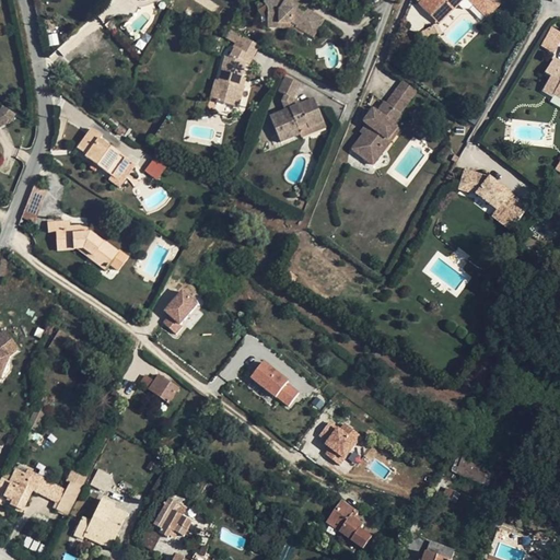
[(294,26),(303,32),(311,36),(322,20),(304,9),(302,12),(295,8),(291,4),(291,0),(265,0),(263,2),(267,9),(266,22),(291,22),(295,25),(294,26)]
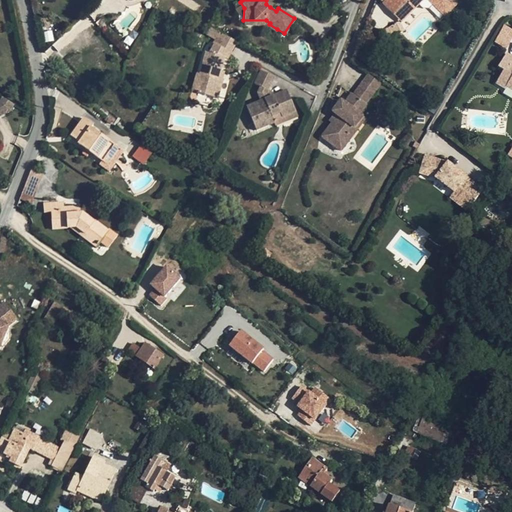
[(384,0),(381,4),(393,15),(405,3),(412,10),(421,0),(428,0),(445,16),(457,4),(452,0),(384,0)]
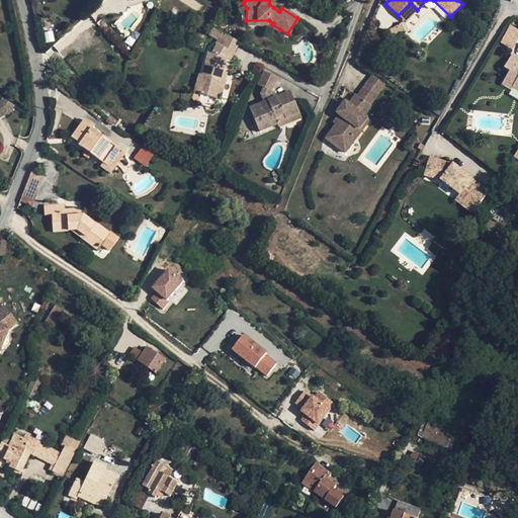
[(417,10),(410,3),(398,15),(405,21),(417,10)]
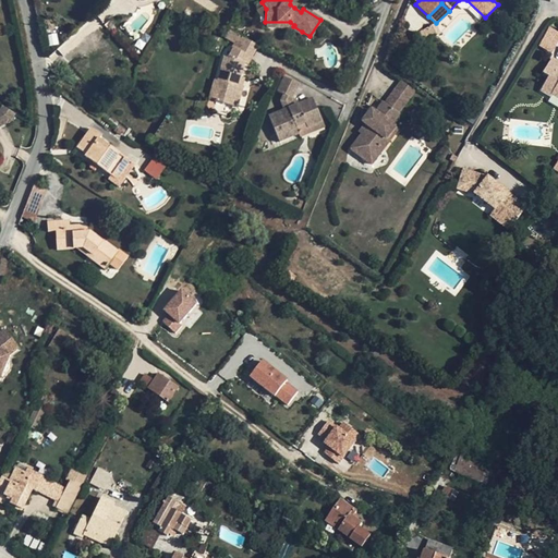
[(300,34),(302,32),(293,26),(294,25),(290,22),(265,22),(265,27),(289,27),(300,34)]
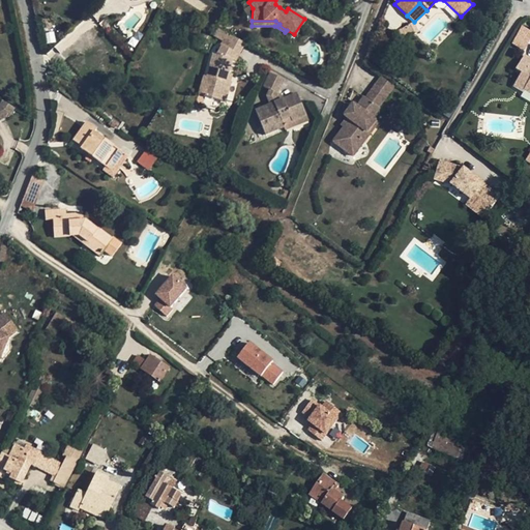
[(529,29),(522,25),(511,43),(525,51),(529,40),(529,29)]
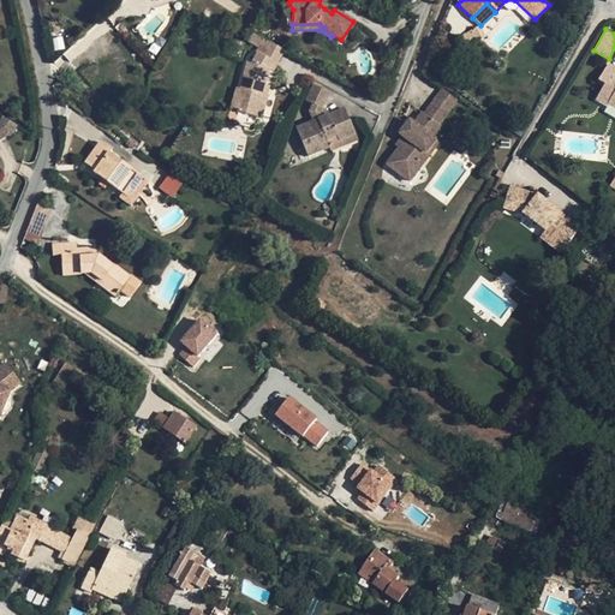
[(282,49),(263,40),(256,53),(272,61),(268,69),(272,70),(282,49)]
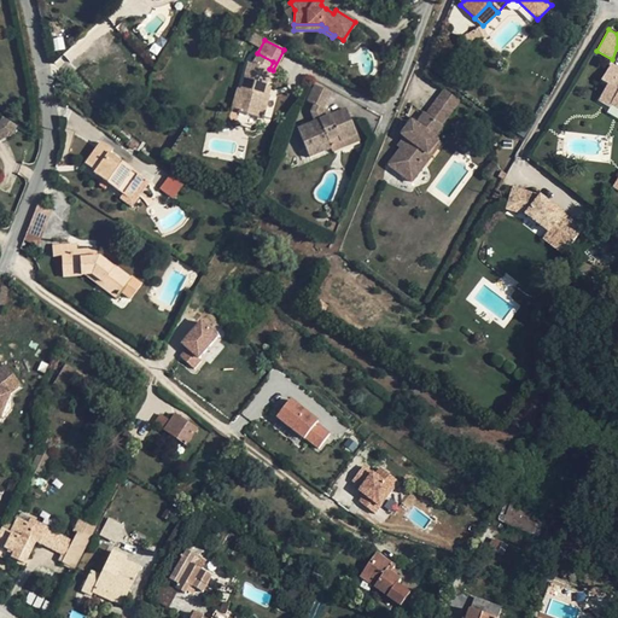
[(263,93),(264,86),(267,75),(269,69),(273,62),(257,53),(252,64),(248,63),(240,89),(240,91),(244,92),(239,112),(261,118),(268,95),(263,93)]
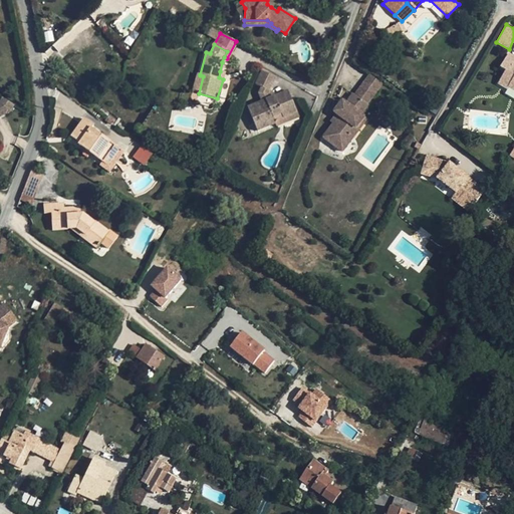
[(513,58),(508,55),(500,69),(505,71),(498,84),(508,90),(509,89),(513,91),(513,58)]
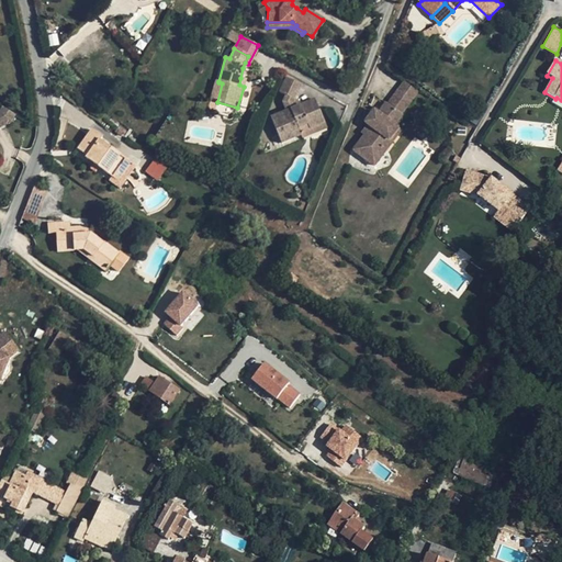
[(314,100),(300,105),(294,108),(292,102),(293,99),(300,85),(285,78),(279,91),(285,94),(282,101),(285,112),(270,117),(280,144),(300,135),(298,128),(306,125),(308,130),(323,123),(314,100)]
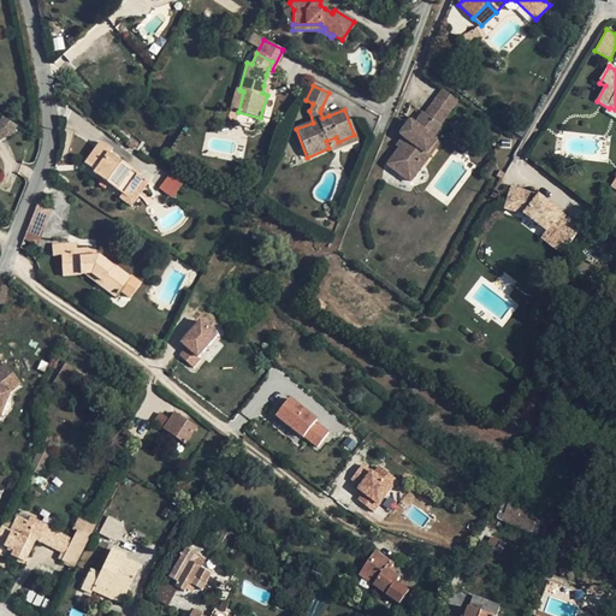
[(230,110),(238,112),(243,92),(240,90),(240,89),(236,89),(230,110)]
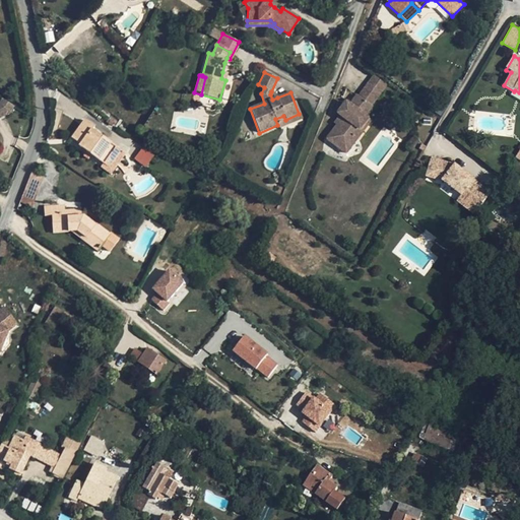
[(366,75),(356,92),(373,103),(383,85),(366,75)]
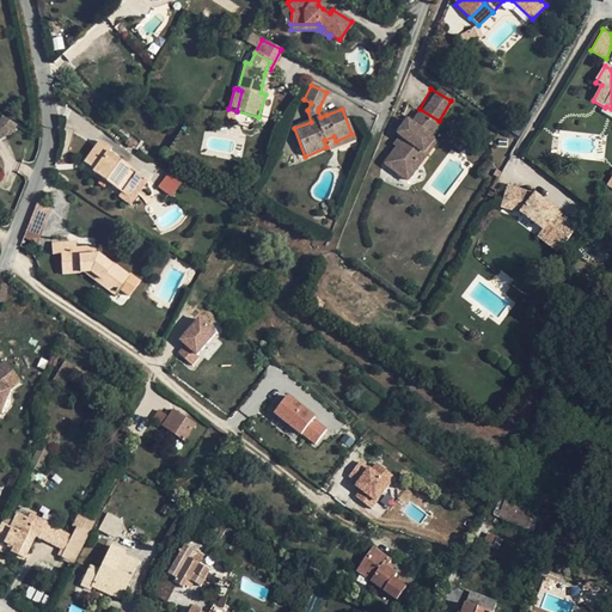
[(407,138),(401,147),(390,164),(412,179),(424,161),(420,158),(426,150),(422,147),(430,132),(432,133),(439,121),(420,109),(412,121),(409,118),(401,133),(403,135),(407,138)]
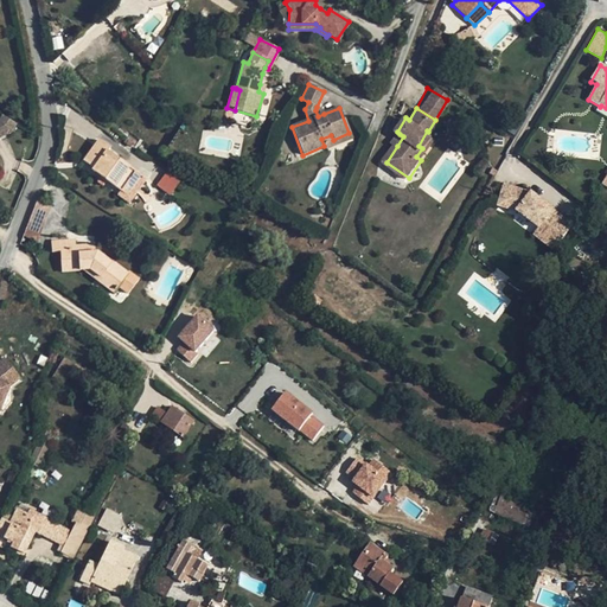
[(4,116),(2,120),(8,133),(12,132),(17,123),(4,116)]
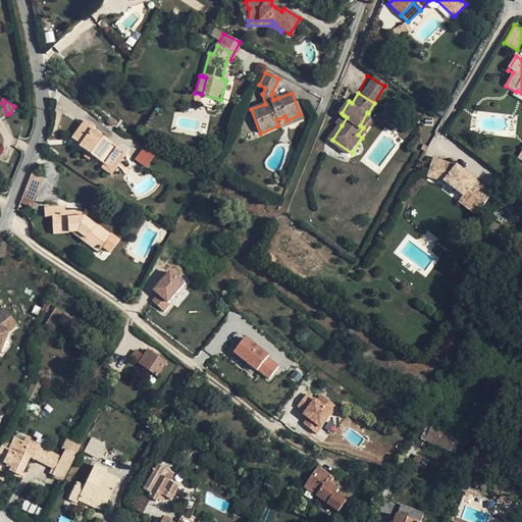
[(374,118),(368,113),(367,112),(360,125),(363,127),(358,135),(362,138),(374,118)]
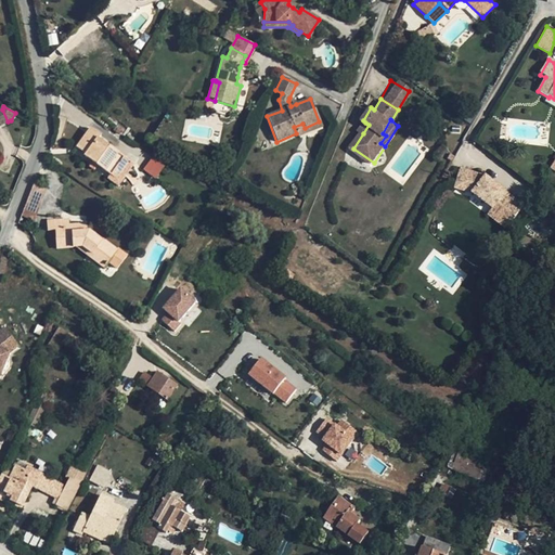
[(322,127),(319,121),(305,128),(302,124),(294,127),(296,133),(298,137),(322,127)]
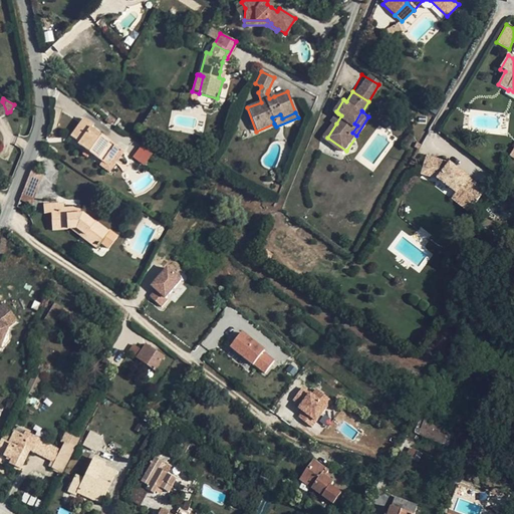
[(93,126),(83,118),(70,137),(78,143),(78,144),(85,150),(90,153),(97,159),(109,142),(91,130),(93,126)]
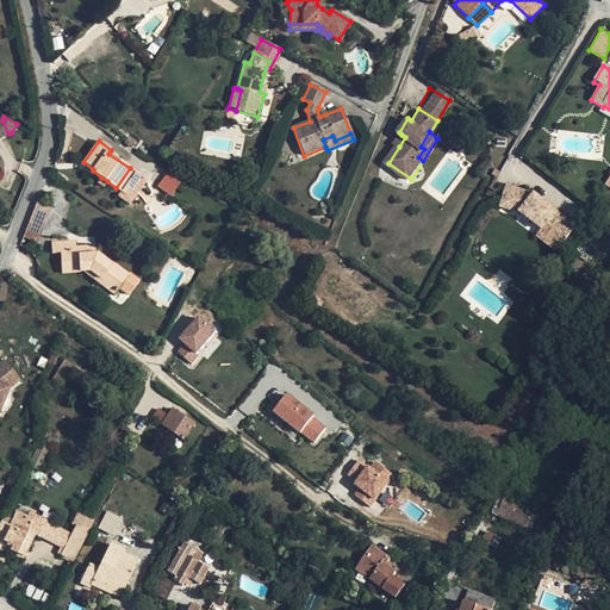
[(136,174),(130,168),(116,188),(123,193),(136,174)]
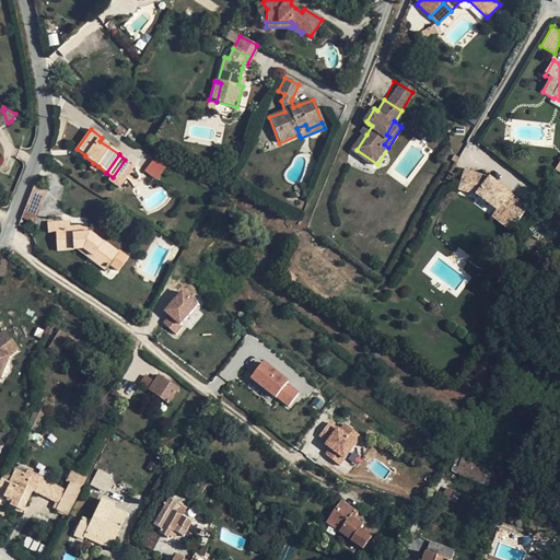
[(151,159),(144,173),(159,179),(165,165),(151,159)]
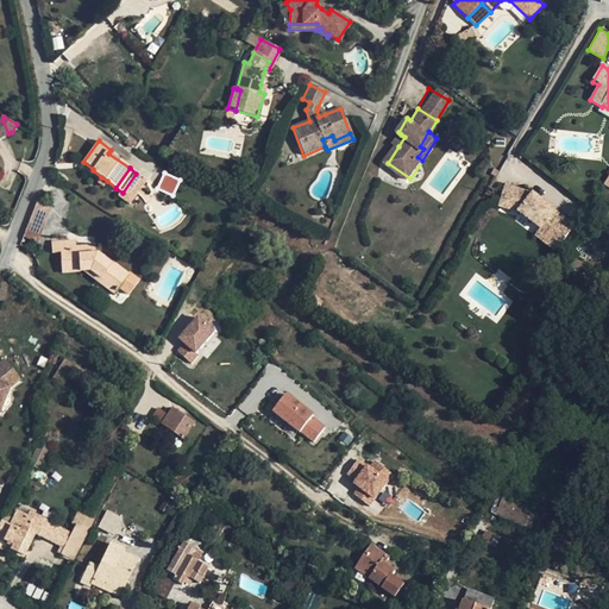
[(556,240),(565,248),(576,233),(534,201),(508,195),(502,217),(520,220),(542,237),(553,245),(556,240)]
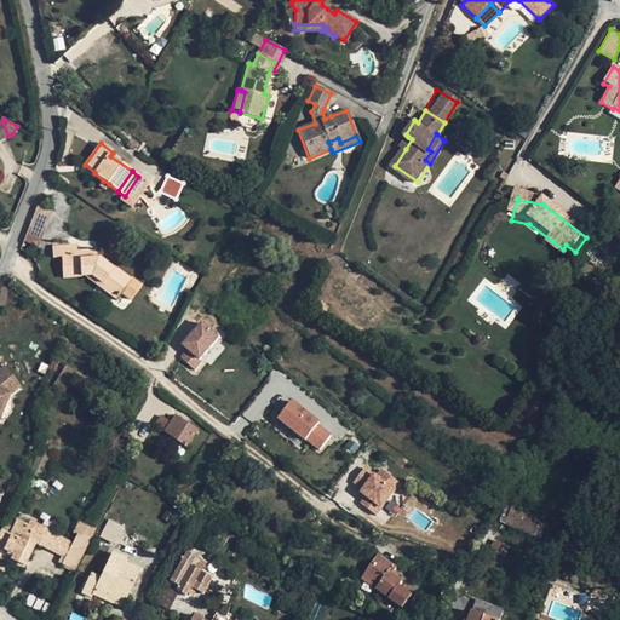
[(38,205),(23,241),(34,246),(47,208),(38,205)]
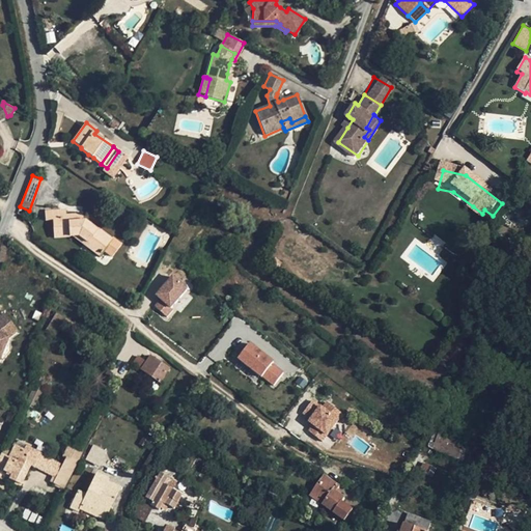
[(473,206),(468,213),(485,226),(493,216),(484,210),(482,214),(473,206)]
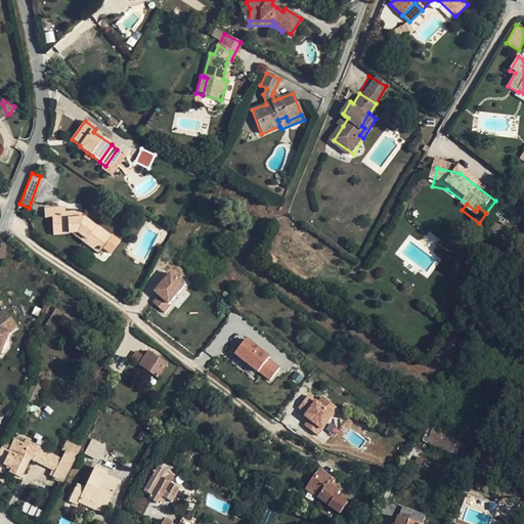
[(84,218),(82,218),(76,218),(76,214),(66,215),(66,212),(64,208),(44,209),(44,217),(52,217),(53,234),(72,233),(78,232),(100,250),(102,248),(111,253),(120,242),(112,234),(110,236),(97,226),(96,227),(84,218)]
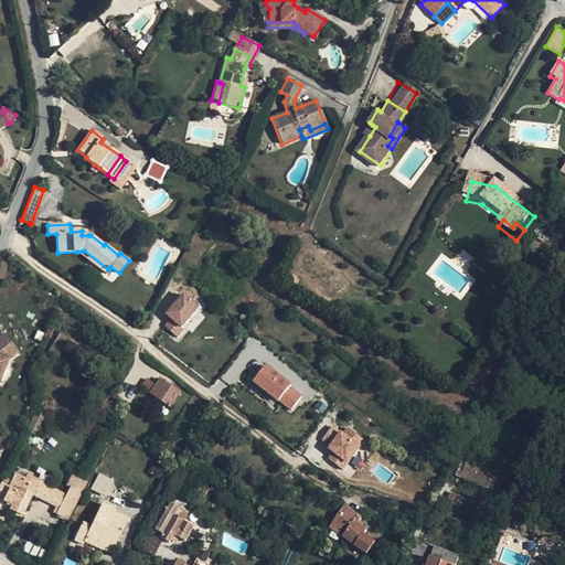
[(183,289),(164,312),(170,318),(163,326),(176,336),(202,305),(183,289)]
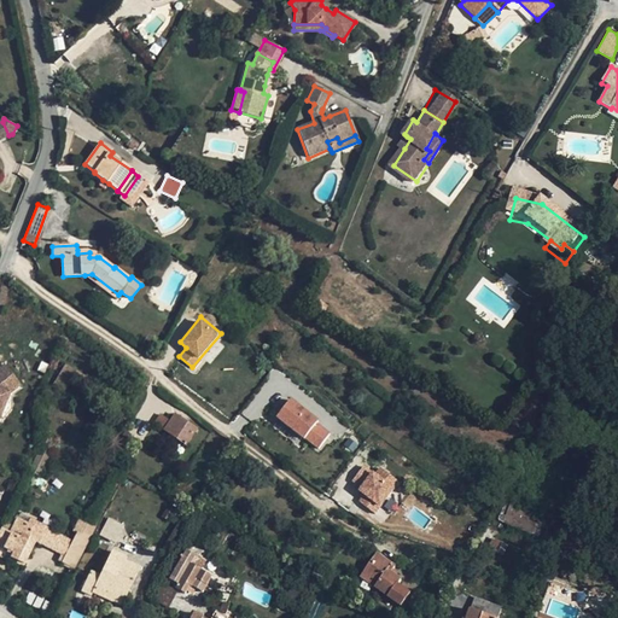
[(21,377),(6,359),(0,362),(0,413),(1,413),(11,385),(21,377)]
